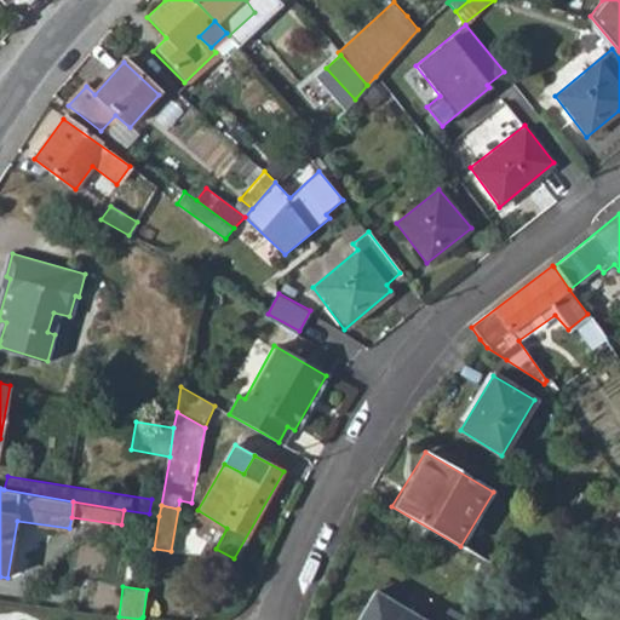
[(424,619),(375,591),(356,619),(424,619)]
